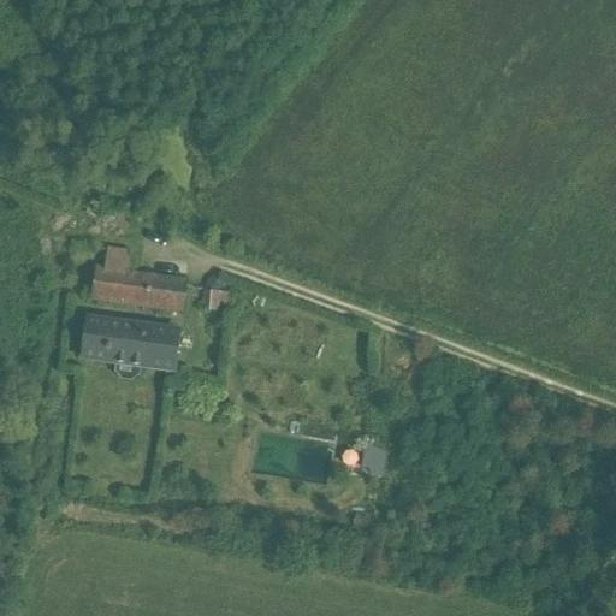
[(185,282),(129,272),(129,259),(108,255),(106,268),(95,267),(90,301),(181,315),(185,282)]
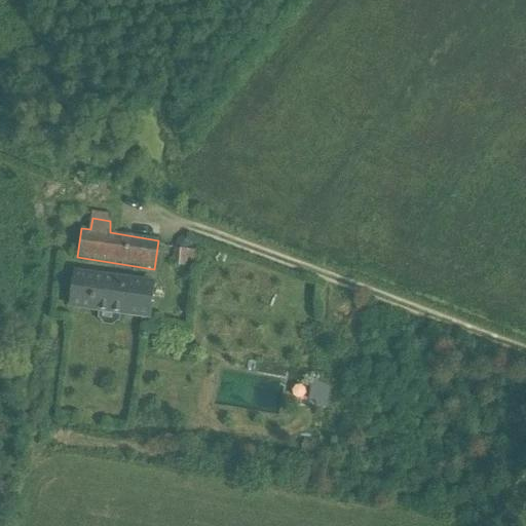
[(181,235),(177,242),(186,249),(191,241),(181,235)]
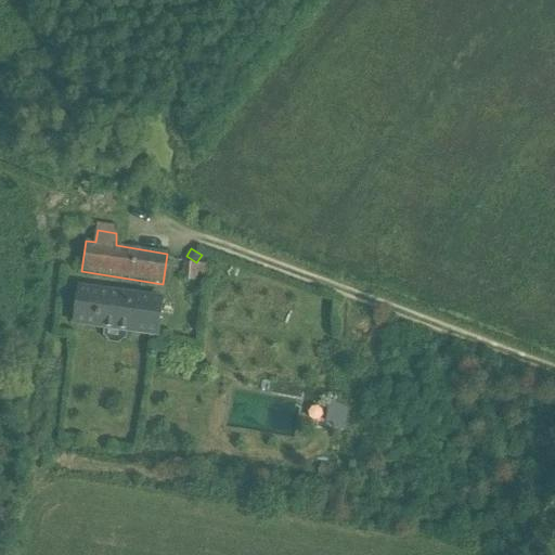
[(184,262),(183,280),(198,281),(199,263),(184,262)]
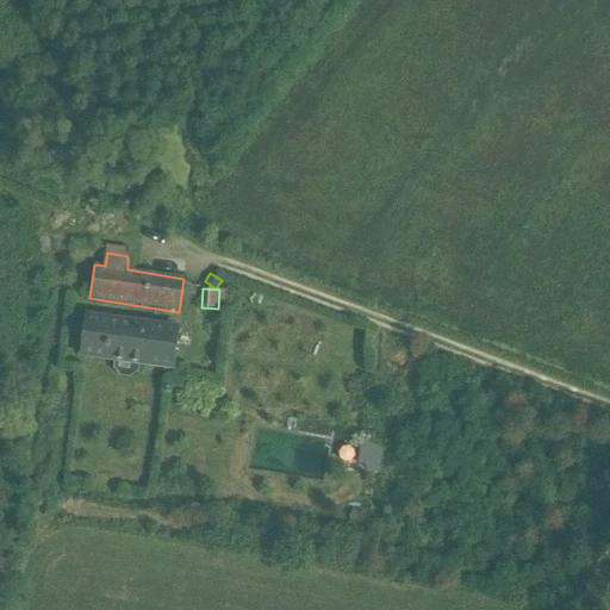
[(80,358),(114,362),(139,366),(173,371),(179,329),(86,316),(80,358)]
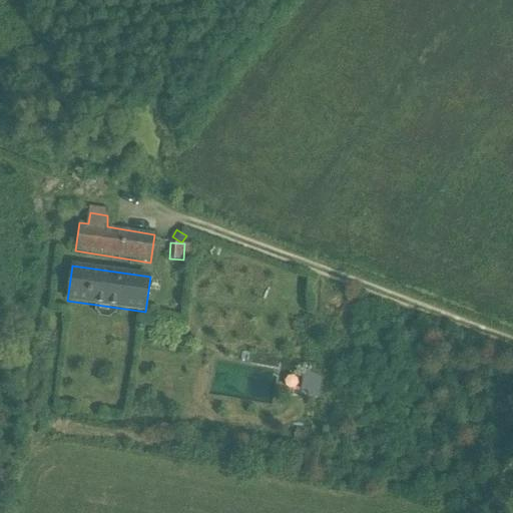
[(296,427),(293,443),(305,445),(308,429),(296,427)]
